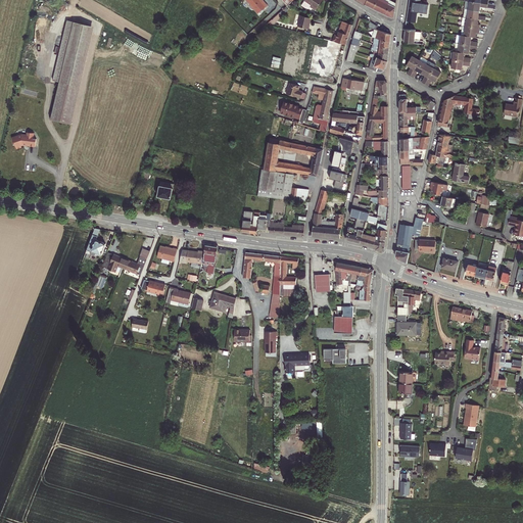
[(246,0),(251,5),(251,6),(254,8),(259,13),(268,4),(264,0),(262,0),(262,1),(260,0),(246,0)]
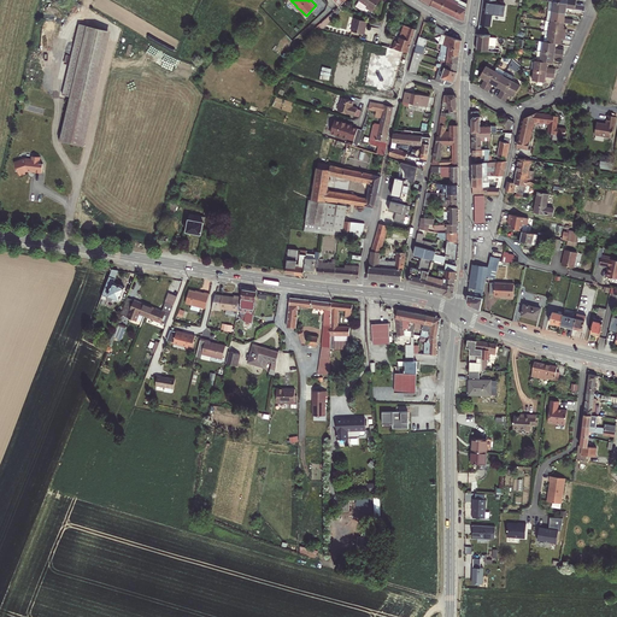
[(451,0),(441,0),(438,9),(462,21),(464,18),(466,7),(451,0)]
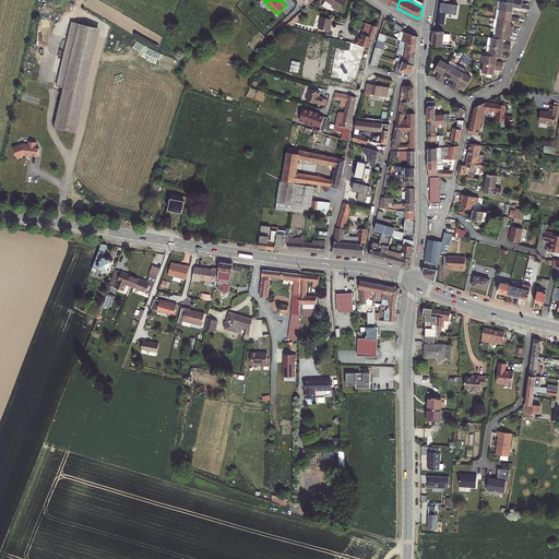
[(433,0),(431,25),(429,46),(440,48),(452,49),(451,52),(453,54),(458,54),(459,44),(452,43),(452,45),(440,44),(441,34),(454,35),(454,31),(454,30),(443,28),(444,25),(442,25),(444,0),(433,0)]
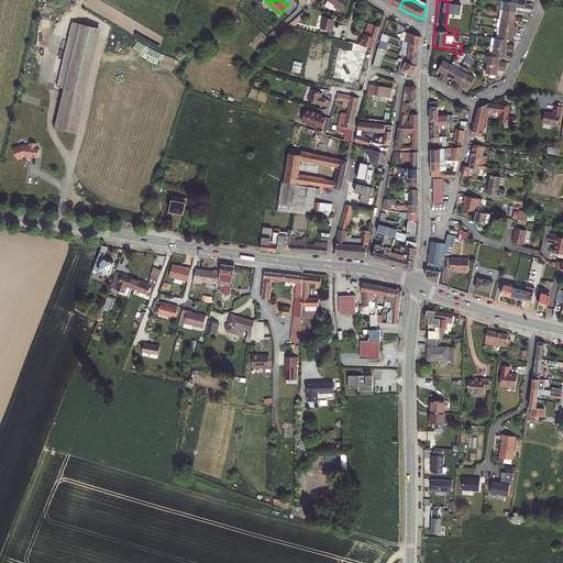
[(522,10),(523,6),(504,3),(498,2),(497,12),(498,12),(503,12),(514,14),(515,9),(522,10)]
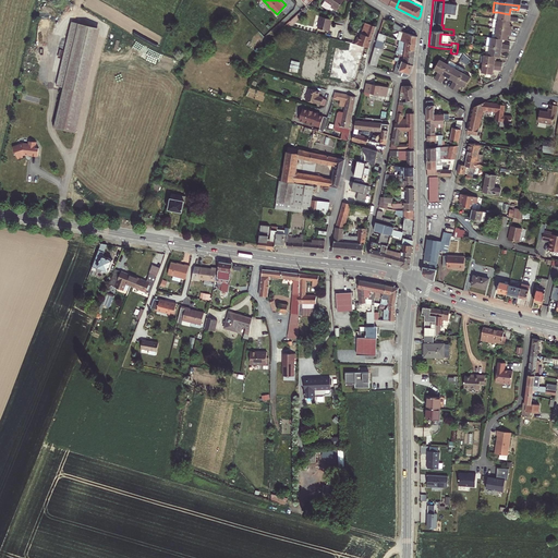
[(509,19),(509,14),(498,12),(494,12),(493,21),(508,23),(516,24),(517,20),(509,19)]
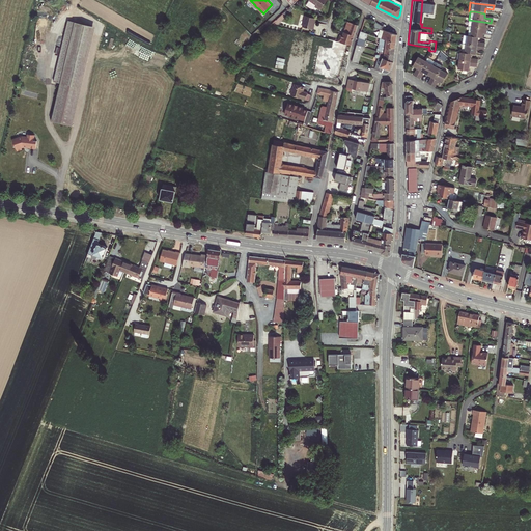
[(316,18),(306,15),(303,26),(311,28),(312,24),(314,25),(316,18)]
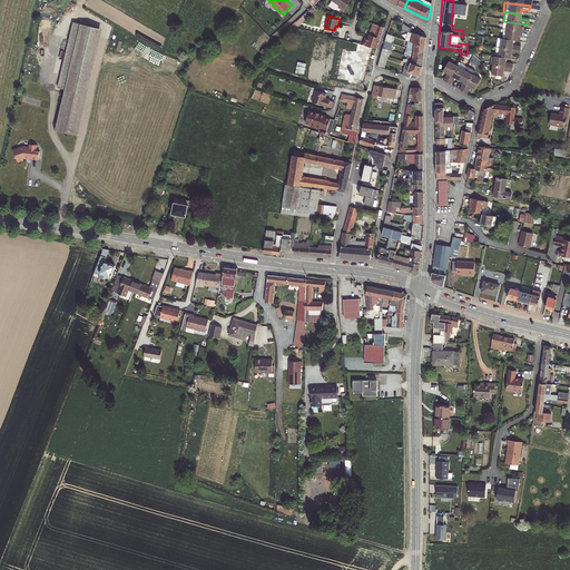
[(401,25),(410,29),(412,26),(404,20),(401,25)]
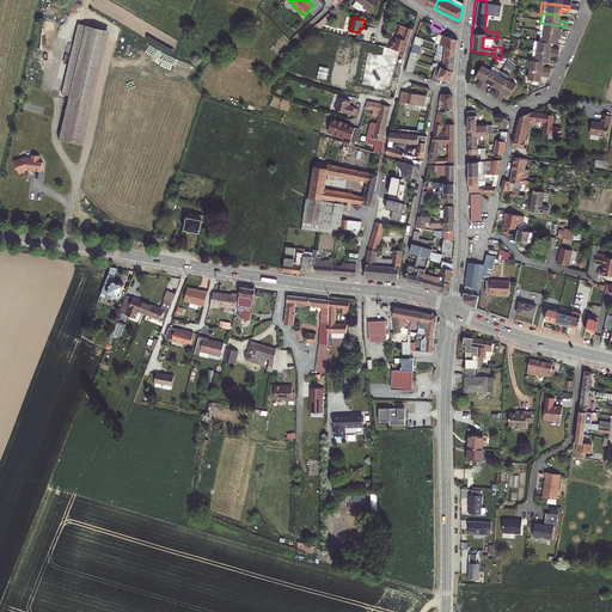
[(83,145),(110,31),(78,23),(61,93),(69,96),(59,139),(83,145)]
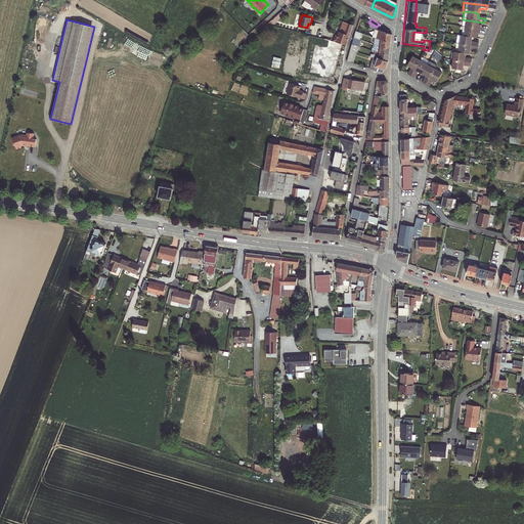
[(465,29),(479,31),(479,27),(476,26),(477,22),(463,19),(462,19),(461,29),(462,29),(465,29)]
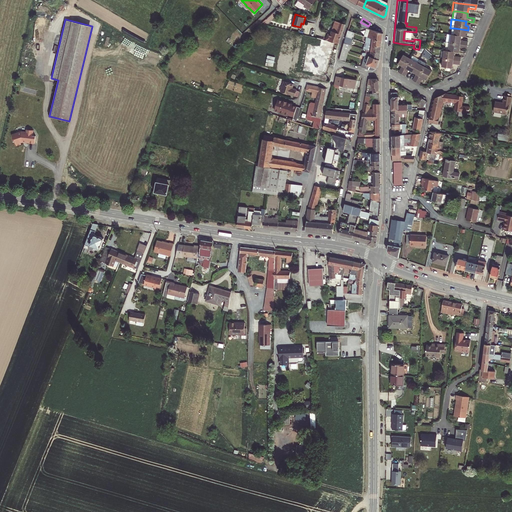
[(334,41),(339,42),(342,31),(345,23),(342,22),(340,26),(339,26),(338,25),(333,24),(330,34),(328,33),(326,39),(334,41)]
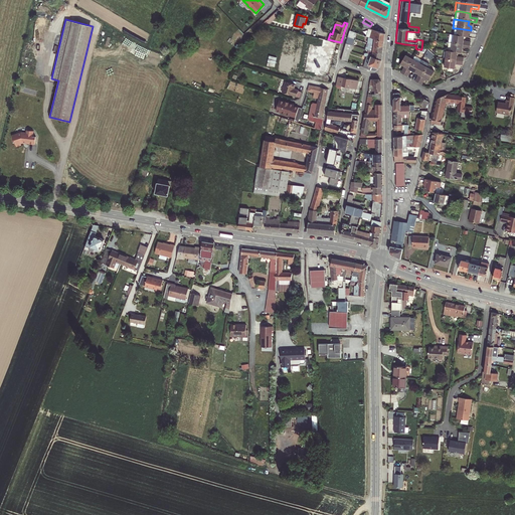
[(375,35),(375,37),(384,39),(385,32),(370,27),(369,31),(370,32),(370,34),(375,35)]
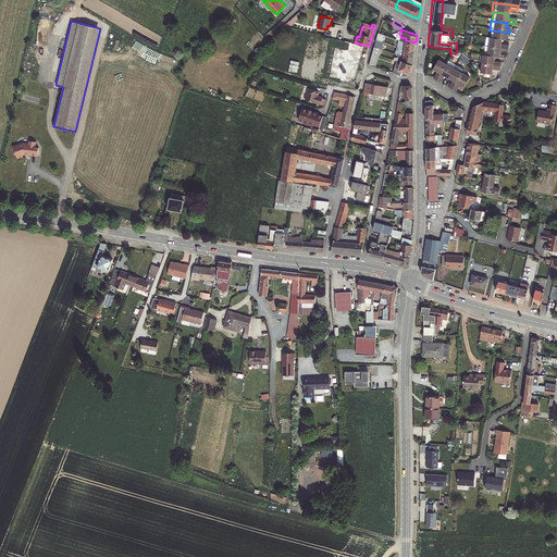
[(508,38),(509,33),(494,31),(493,40),(499,41),(505,42),(505,38),(508,38)]
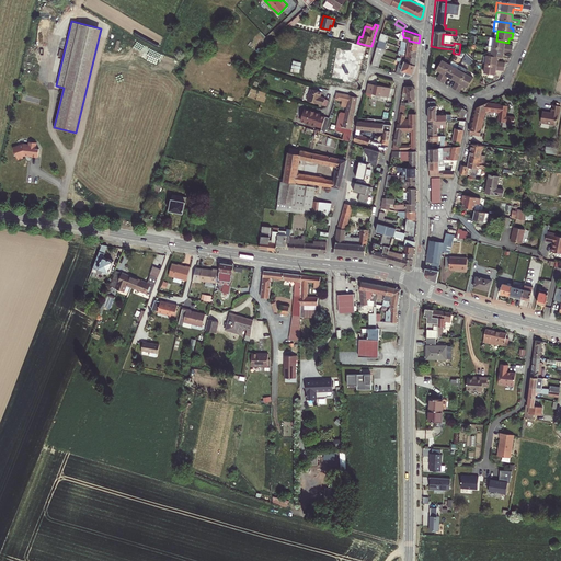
[(403,46),(408,47),(418,49),(419,43),(409,41),(404,39),(403,46)]
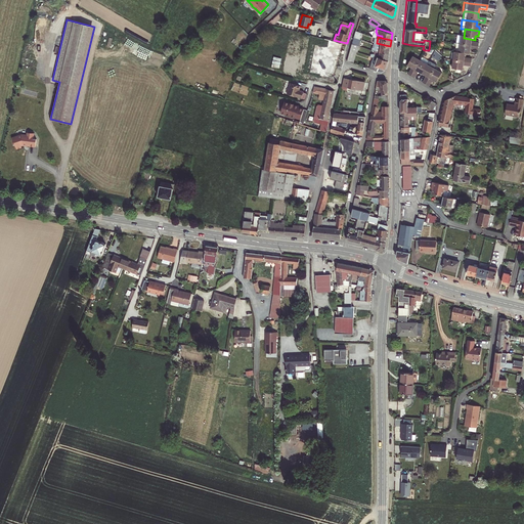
[(469,44),(470,39),(464,38),(461,38),(459,38),(457,46),(476,49),(476,45),(469,44)]
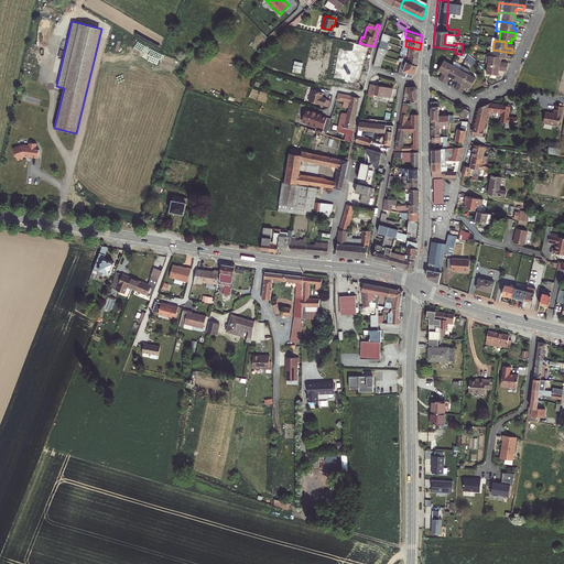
[(360,47),(359,51),(371,54),(373,46),(368,45),(359,43),(354,42),(353,45),(360,47)]
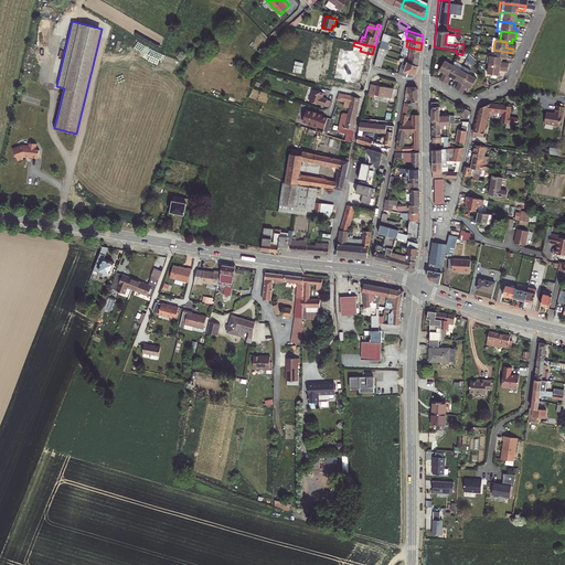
[(377,49),(377,51),(384,54),(385,54),(387,48),(386,48),(380,44),(377,49)]
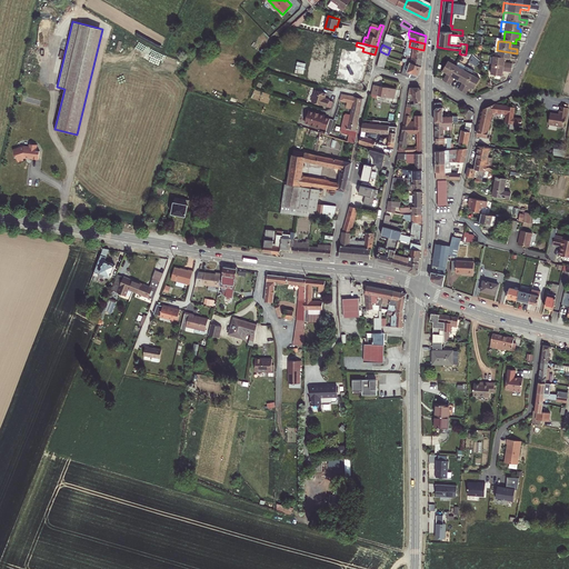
[(413,48),(412,55),(422,58),(423,50),(413,48)]
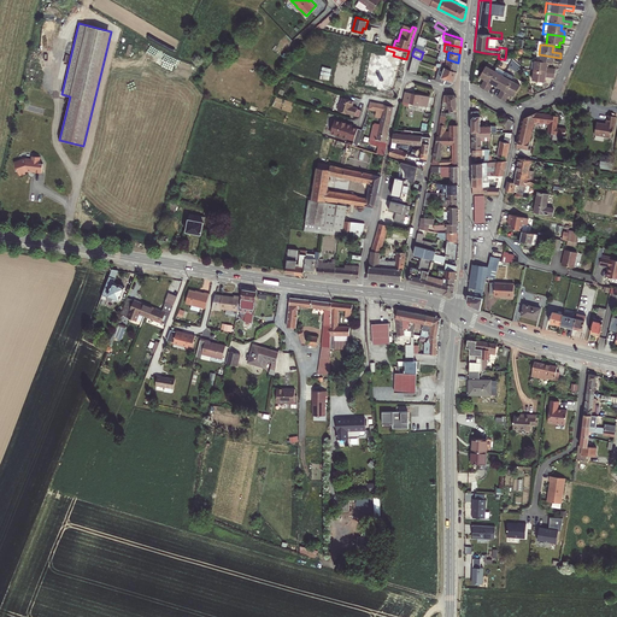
[(559,63),(560,58),(539,54),(538,64),(545,65),(550,65),(551,62),(559,63)]
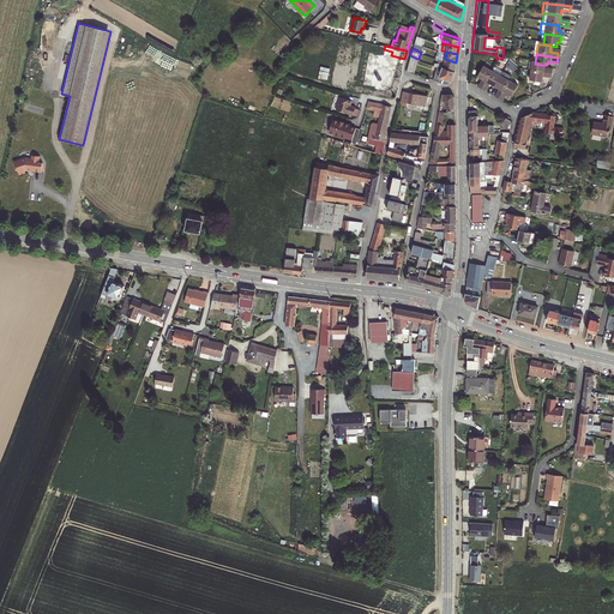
[(381,59),(402,67),(404,59),(391,55),(391,58),(383,55),(381,59)]
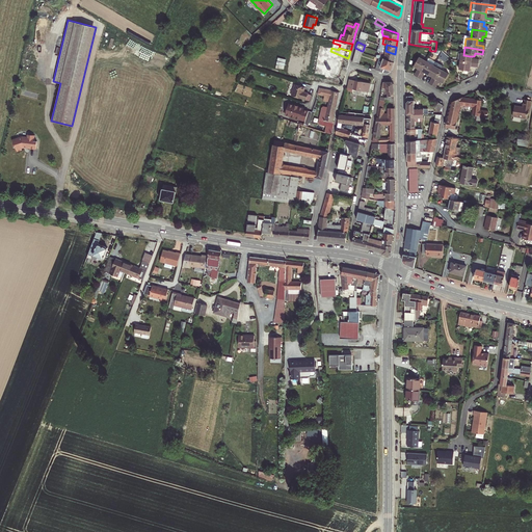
[(352,60),(360,62),(362,51),(355,48),(352,60)]
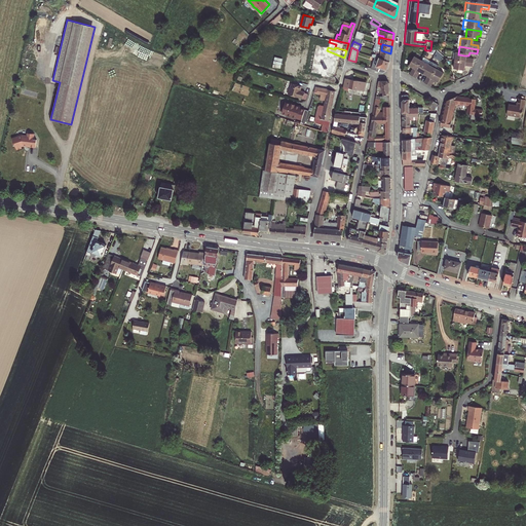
[(317,77),(339,82),(344,64),(336,62),(333,72),(317,69),(323,51),(314,48),(313,52),(300,49),(299,57),(305,58),(304,63),(308,64),(307,68),(300,67),(299,72),(305,73),(317,77)]
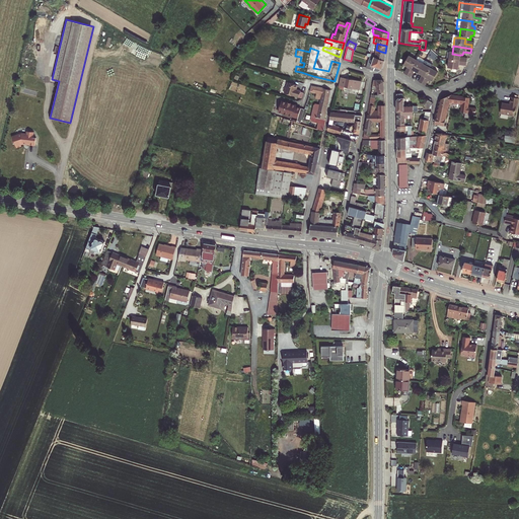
[(376,50),(375,56),(384,59),(385,53),(376,50)]
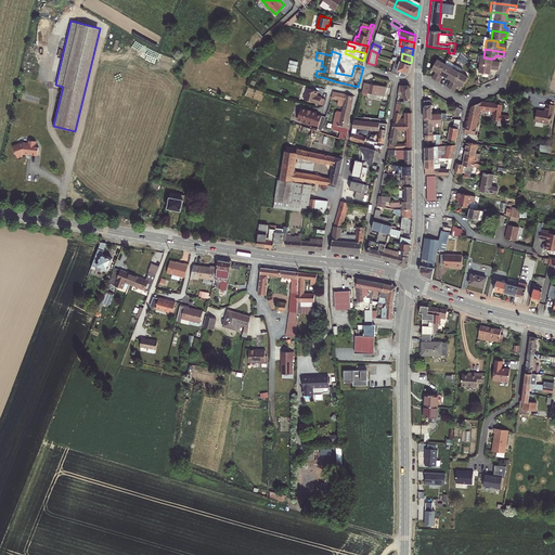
[(490,63),(490,59),(483,57),(479,56),(478,65),(497,68),(498,64),(490,63)]
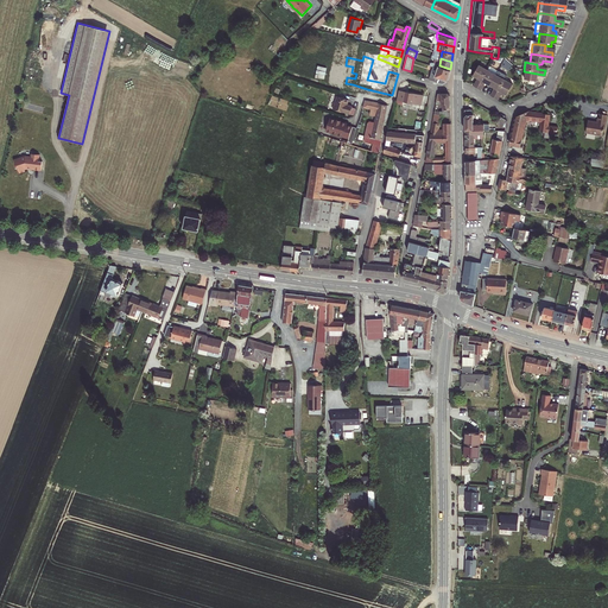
[(429,78),(438,81),(439,75),(448,78),(450,69),(439,65),(437,64),(436,65),(432,64),(429,78)]
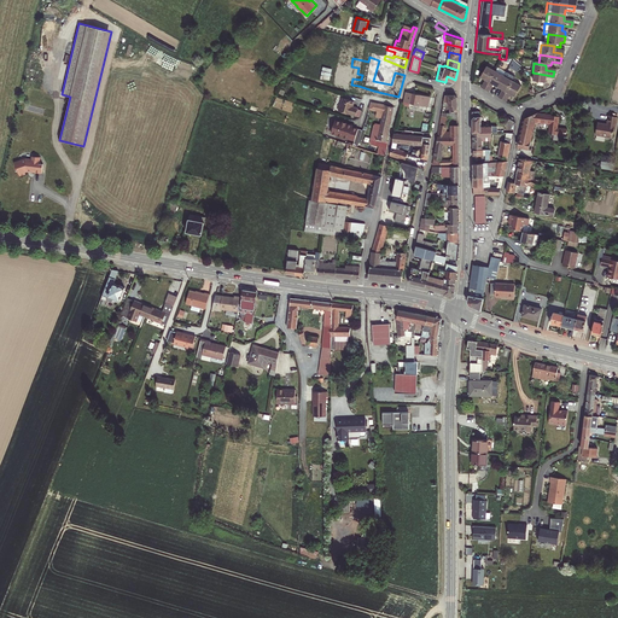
[(493,74),(482,69),(476,80),(483,83),(479,91),(483,93),(493,74)]
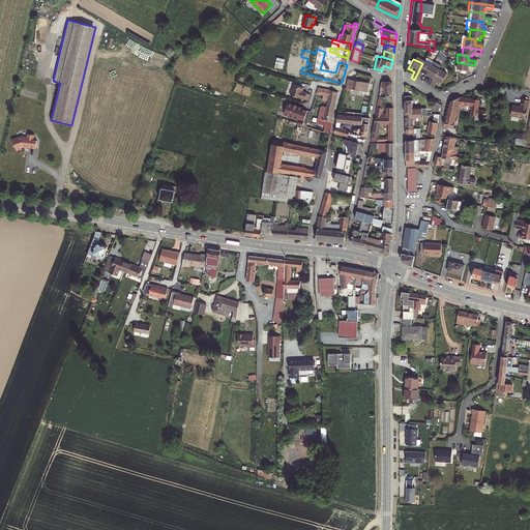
[(473,69),(474,65),(457,62),(454,71),(466,74),(466,68),(473,69)]
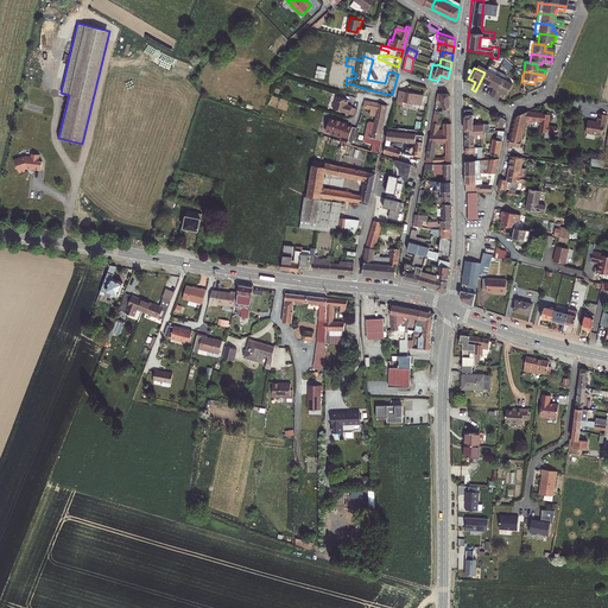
[(493,77),(485,73),(475,92),(479,94),(482,86),(487,88),(493,77)]
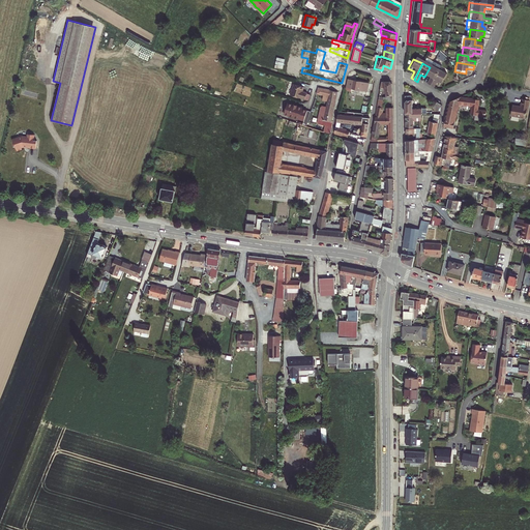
[(432,64),(430,67),(424,77),(429,79),(425,85),(429,87),(437,71),(439,67),(432,64)]
